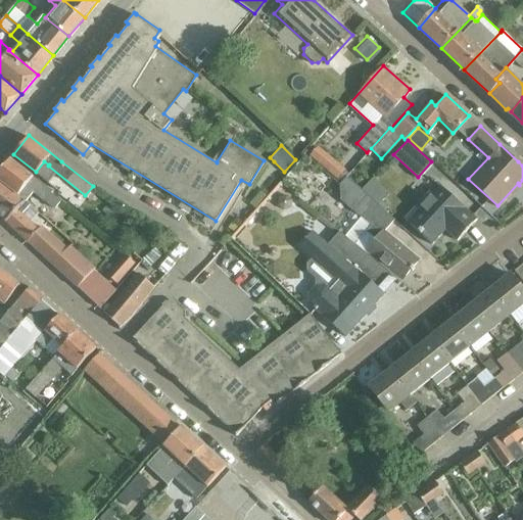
[(0,170),(0,180),(25,199),(33,190),(53,206),(59,199),(50,192),(51,190),(10,158),(0,170)]
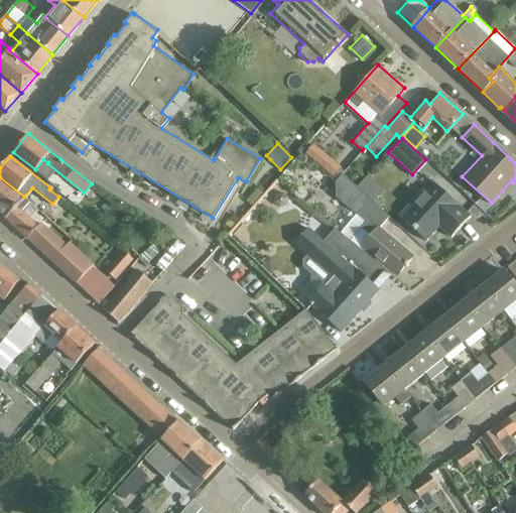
[(332,159),(324,168),(332,175),(340,165),(332,159)]
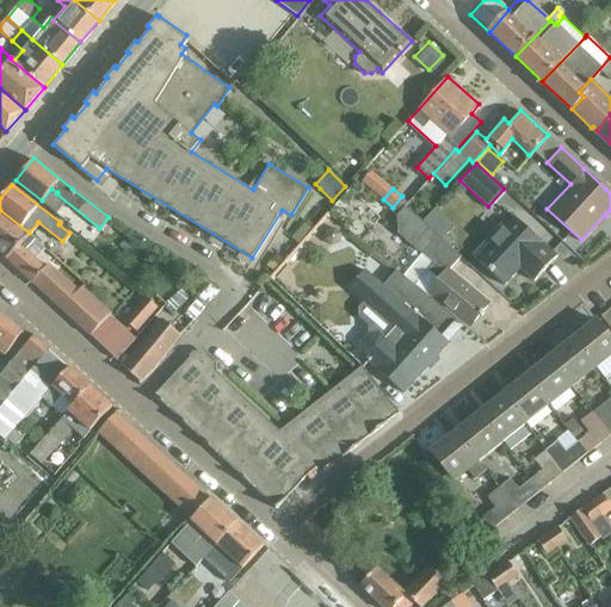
[(401,205),(394,214),(395,231),(412,245),(421,252),(403,274),(415,284),(427,293),(430,292),(469,324),(488,302),(446,267),(457,254),(401,205)]
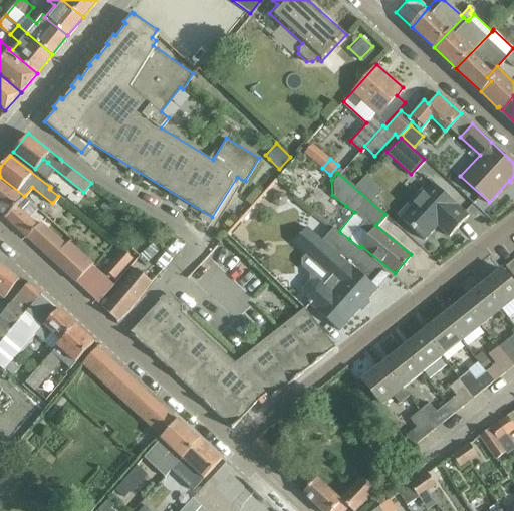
[(24,196),(0,177),(0,210),(26,235),(37,224),(20,210),(29,200),(24,196)]
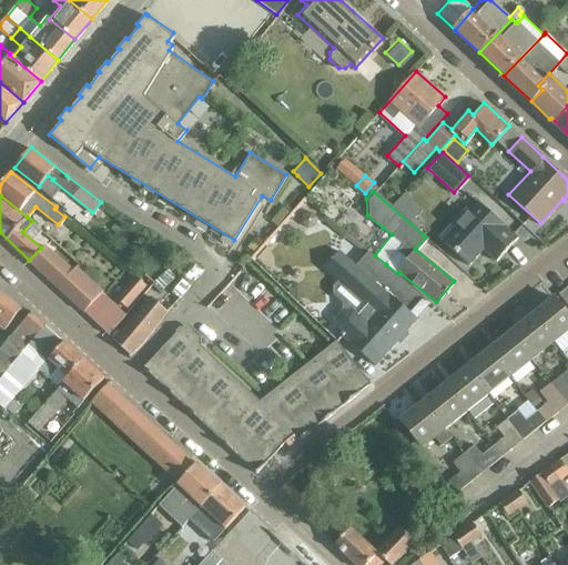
[(496,260),(517,236),(478,200),(458,222),(455,219),(438,236),(468,263),(483,248),(496,260)]
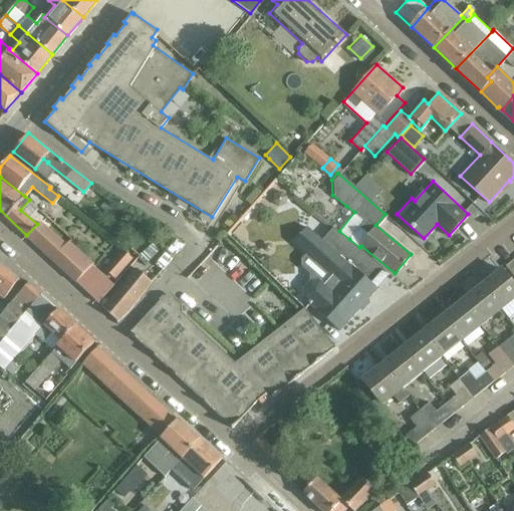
[(273,194),(272,202),(278,206),(285,203),(286,196),(280,191),(273,194)]
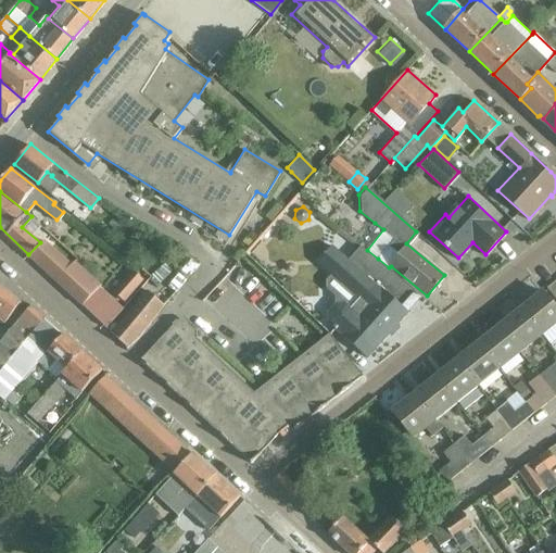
[(42,239),(40,242),(28,254),(36,262),(51,246),(42,239)]
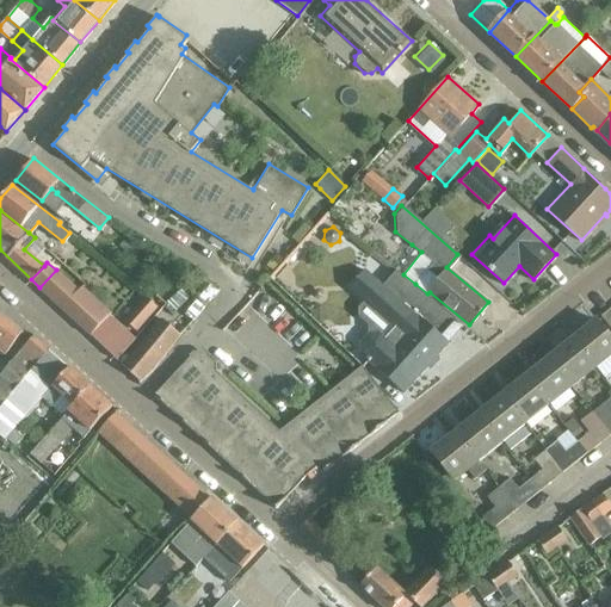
[(427,293),(415,284),(395,268),(382,283),(364,267),(349,285),(392,324),(383,334),(380,330),(368,330),(359,340),(359,353),(402,391),(448,340),(462,323),(427,295),(427,293)]
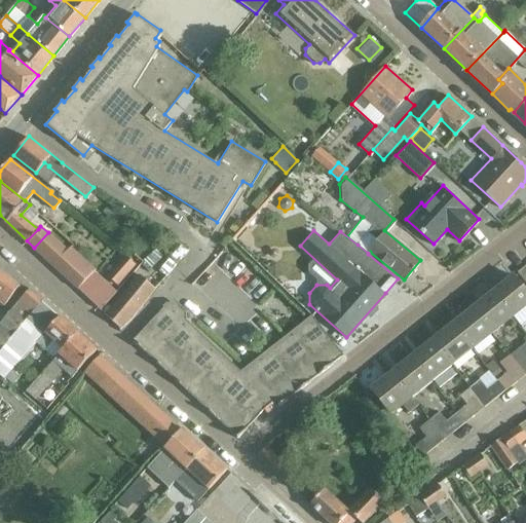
[(55,238),(48,232),(34,248),(41,254),(55,238)]
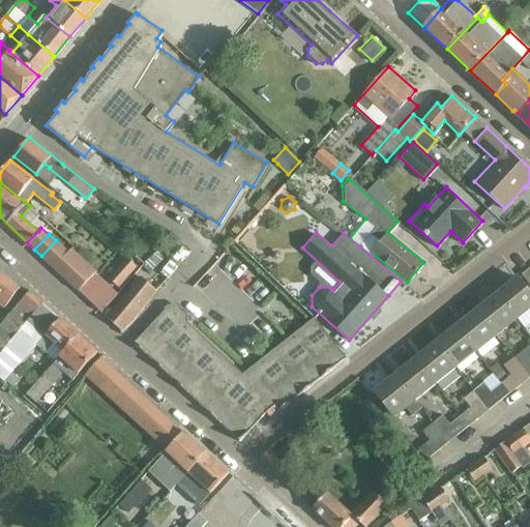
[(67,250),(56,240),(41,256),(54,267),(70,247),(69,247),(67,250)]
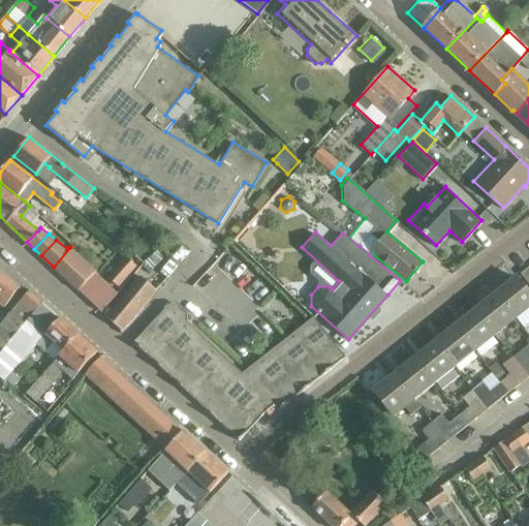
[(70,247),(54,267),(65,277),(82,258),(70,247)]
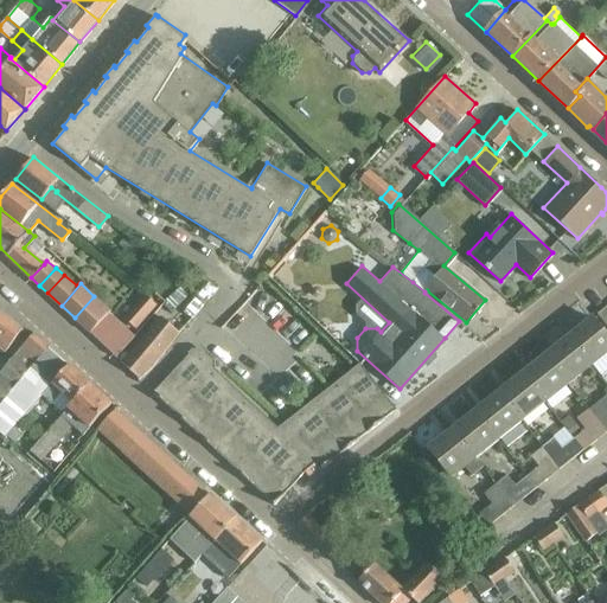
[(144,290),(122,314),(135,325),(155,302),(144,290)]
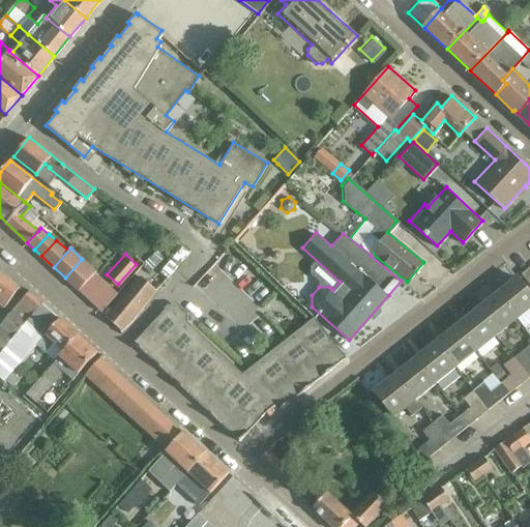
[(82,259),(65,277),(78,289),(94,270),(82,259)]
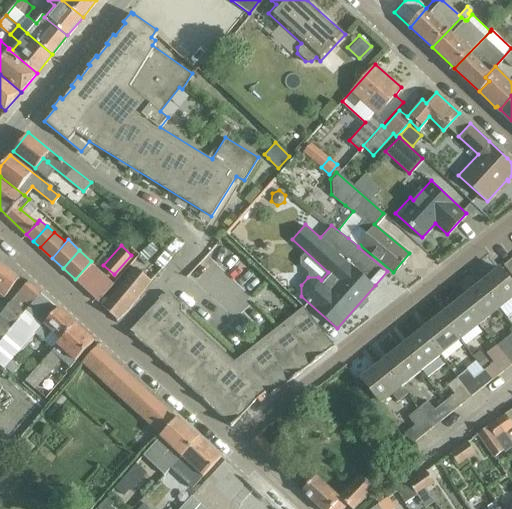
[(91,261),(75,279),(86,290),(102,272),(91,262),(92,261),(91,261)]
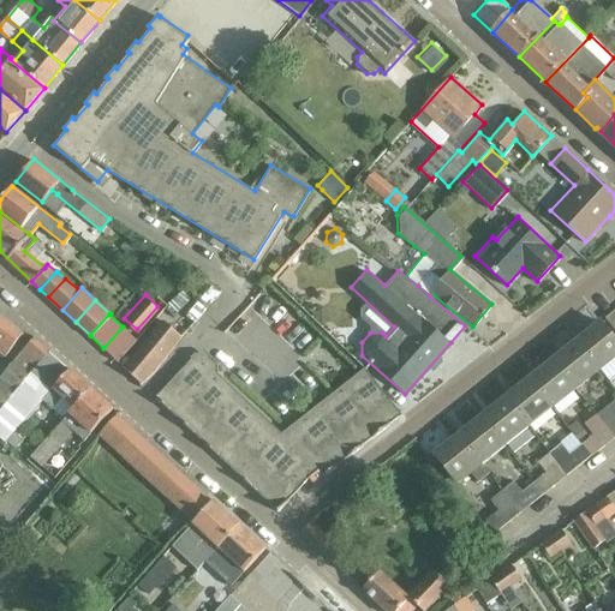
[(0,351),(4,354),(22,331),(0,315),(0,351)]
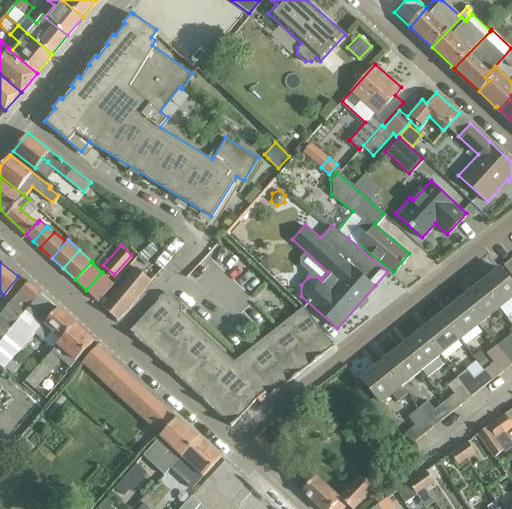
[(117,319),(151,278),(135,265),(102,305),(117,319)]
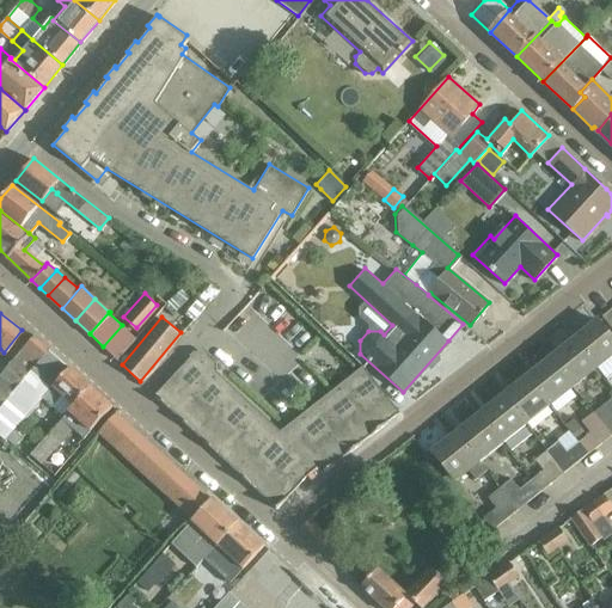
[(611,336),(598,318),(573,337),(595,366),(605,378),(611,372),(611,336)]
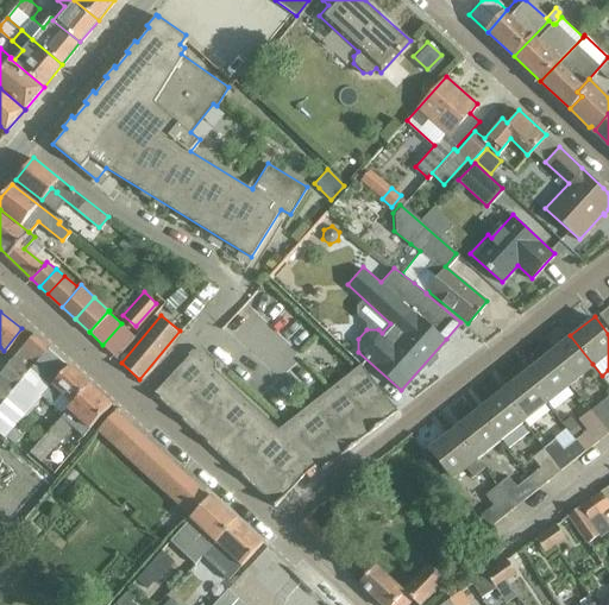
[(135,335),(121,323),(102,345),(115,358),(135,335)]
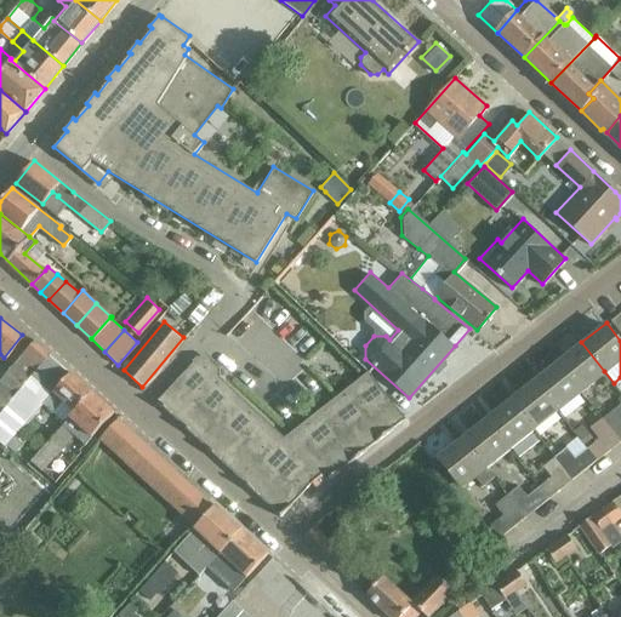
[(0,411),(1,413),(30,376),(32,375),(51,353),(35,338),(16,360),(0,380),(0,411)]
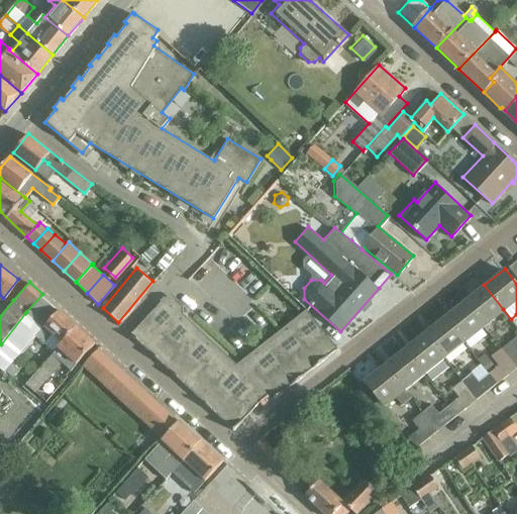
[(503,309),(484,285),(463,301),(484,325),(503,309)]
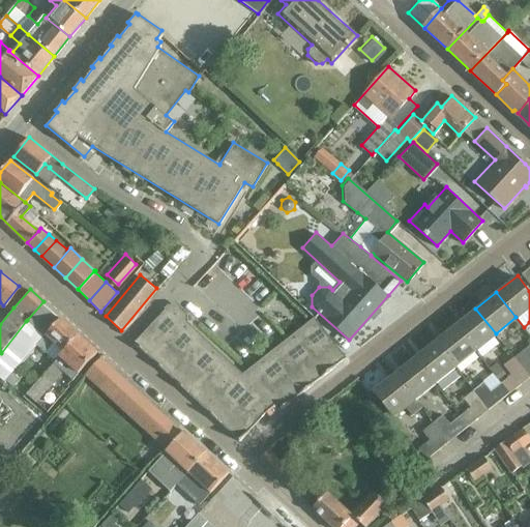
[(1,353),(0,353),(0,373),(6,378),(15,369),(15,368),(36,345),(59,319),(42,303),(27,320),(26,321),(1,353)]
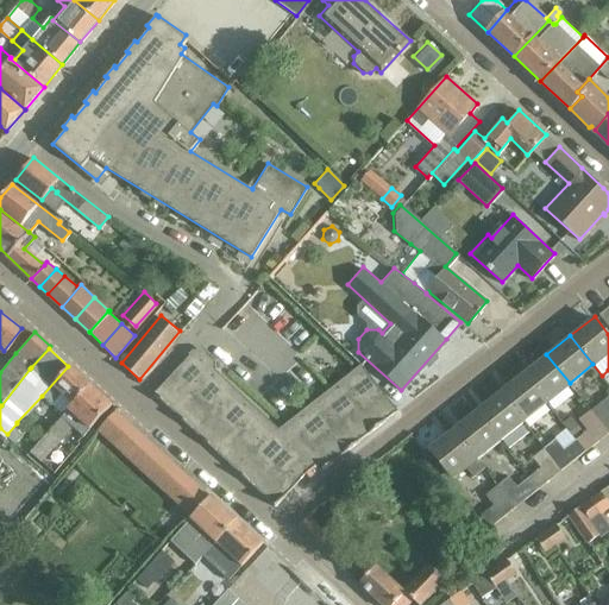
[(152,392),(275,505),(305,472),(309,478),(397,410),(363,366),(359,364),(278,428),(215,369),(214,360),(206,352),(190,353),(152,392)]
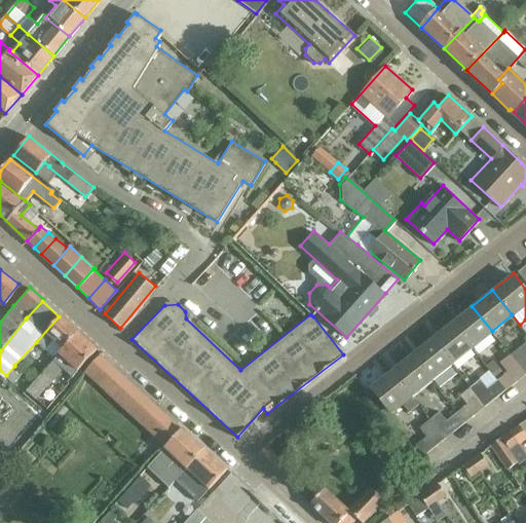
[(492,331),(472,306),(452,322),(472,347),(492,331)]
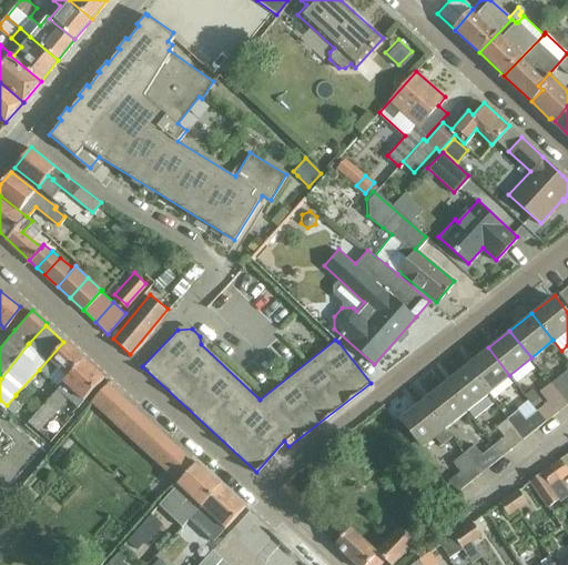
[(63,342),(39,370),(47,377),(57,366),(68,376),(84,359),(66,341),(63,342)]
